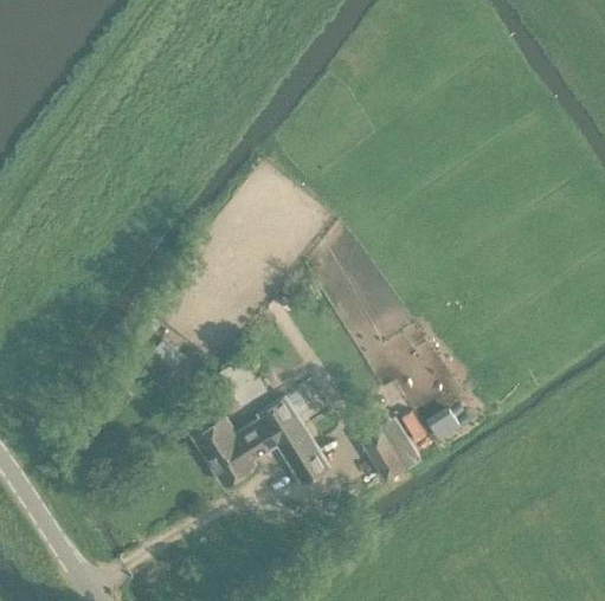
[(137,334),(128,346),(137,354),(147,342),(137,334)]
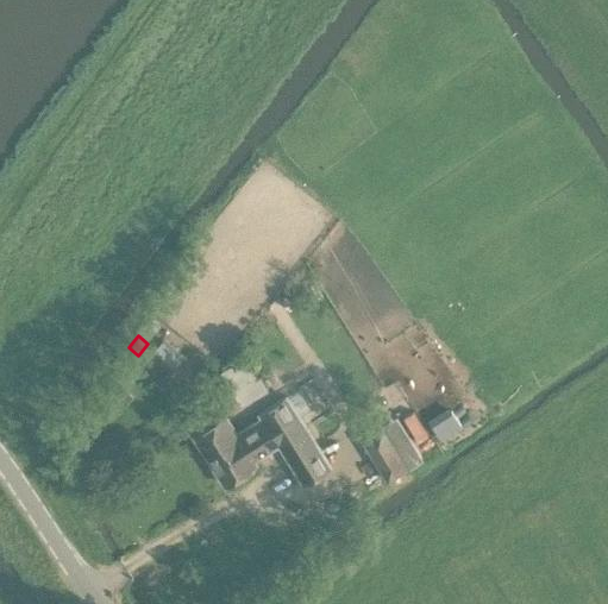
[(88,398),(94,389),(87,383),(80,392),(88,398)]
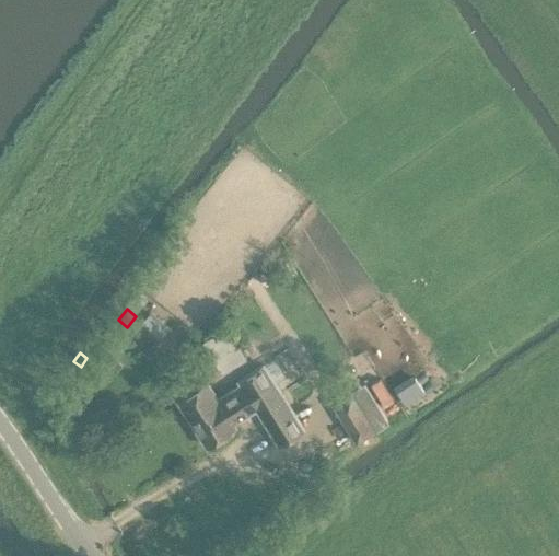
[(208,385),(178,405),(207,449),(237,430),(236,428),(257,414),(258,414),(279,449),(305,431),(276,385),(287,379),(276,362),(266,369),(264,366),(237,382),(240,387),(219,400),(208,385)]
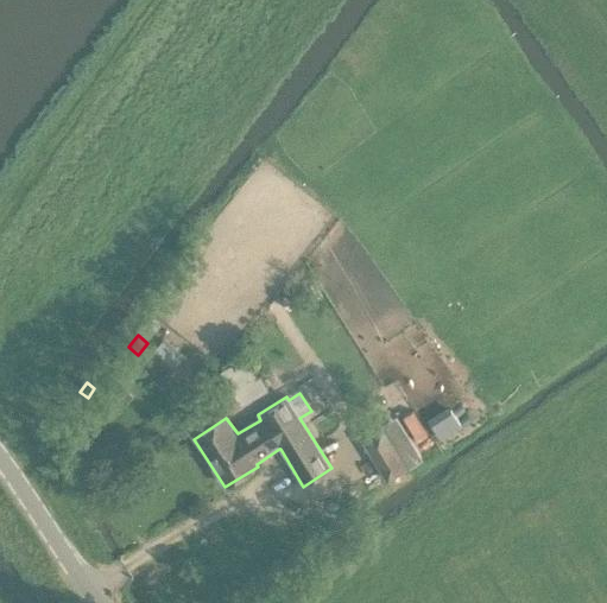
[(427,420),(440,442),(463,426),(451,406),(427,420)]
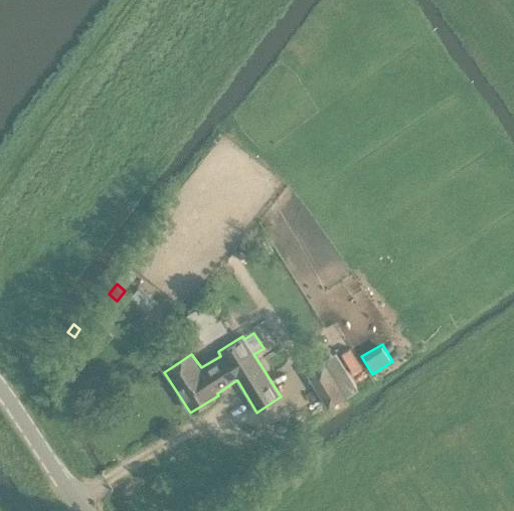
[(325,368),(307,380),(330,415),(347,403),(325,368)]
